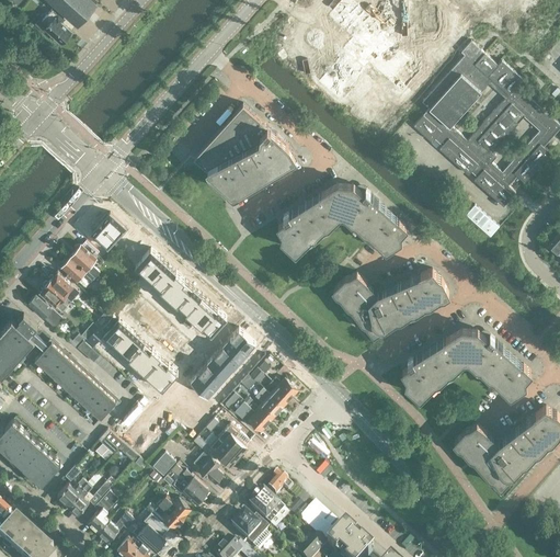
[(46,0),(77,27),(95,7),(88,0),(46,0)]
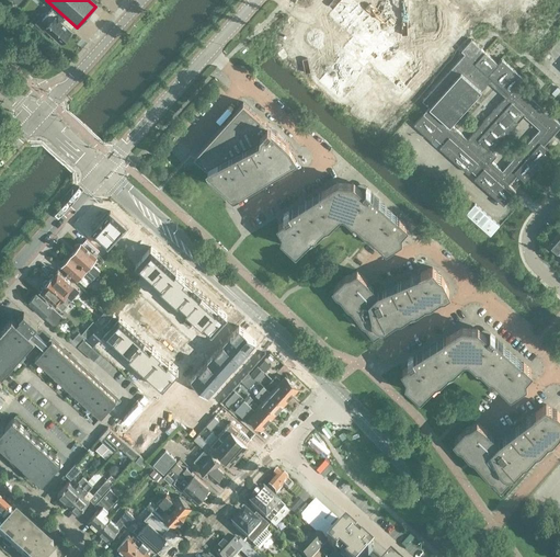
[(366,70),(366,65),(403,95),(421,74),(386,44),(391,37),(437,35),(436,18),(429,18),(427,2),(387,4),(388,23),(383,29),(347,0),(342,0),(327,19),(364,48),(354,60),(345,54),(319,84),(340,102),(366,70)]
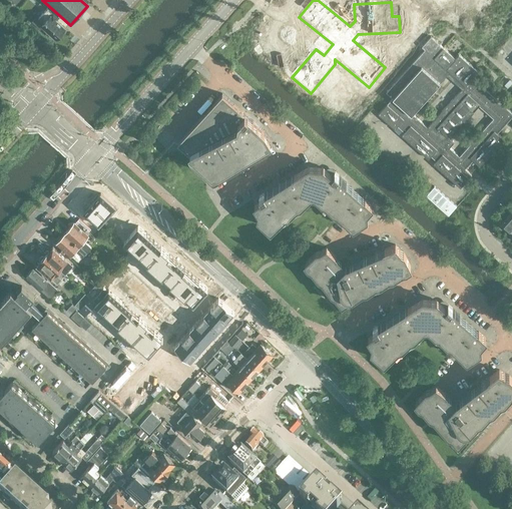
[(55,41),(63,32),(54,23),(57,20),(47,11),(38,21),(36,19),(31,24),(39,32),(41,29),(55,41)]
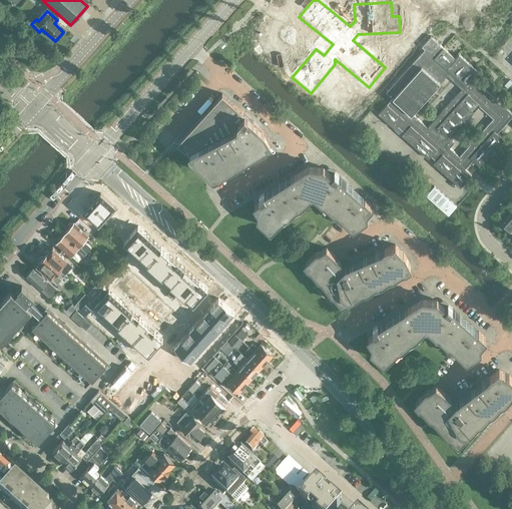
[(454,63),(448,58),(429,41),(421,51),(424,54),(385,97),(392,102),(378,118),(394,133),(397,130),(403,136),(401,139),(428,163),(430,160),(435,165),(433,167),(459,191),(471,179),(464,173),(472,164),(479,170),(503,143),(496,137),(511,119),(511,117),(472,82),(477,76),(457,59),(454,63)]
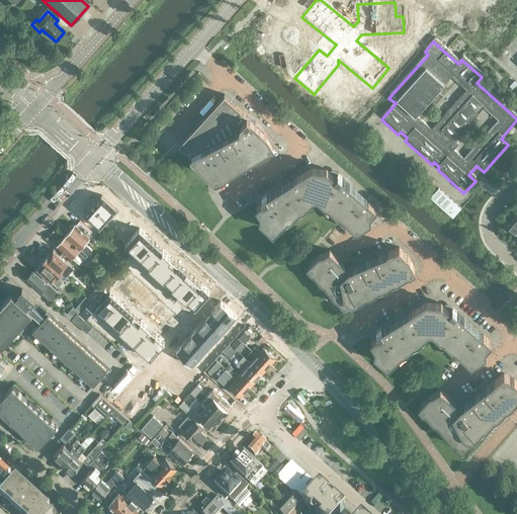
[(266,137),(224,98),(183,142),(187,149),(188,150),(190,151),(192,151),(194,155),(191,157),(195,164),(216,182),(272,148),(266,137)]
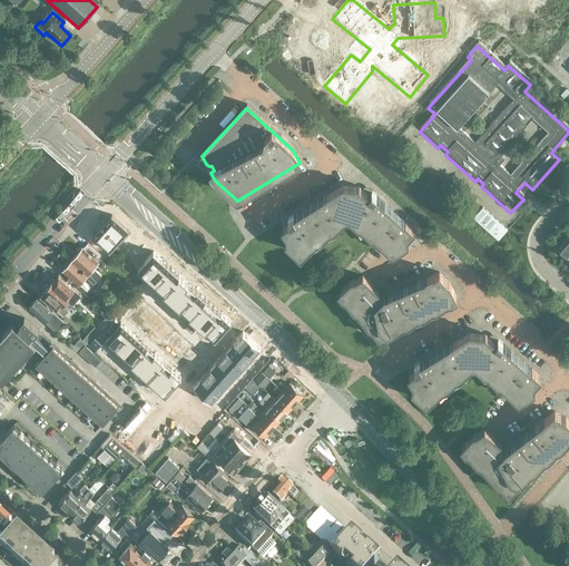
[(287,233),(284,235),(286,238),(285,245),(298,257),(304,252),(306,252),(315,243),(320,242),(329,233),(333,232),(342,222),(341,221),(345,217),(351,218),(354,222),(352,223),(356,227),(361,228),(370,237),(374,238),(385,249),(388,246),(392,255),(406,245),(406,240),(412,232),(404,225),(402,228),(375,208),(378,206),(382,210),(384,207),(375,199),(371,195),(369,194),(366,194),(364,194),(361,198),(354,193),(341,192),(302,222),(301,221),(305,217),(303,214),(293,220),(287,223),(285,224),(284,226),(284,228),(287,233)]
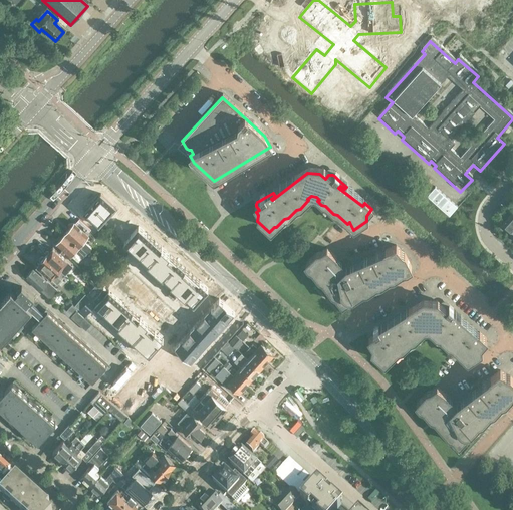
[(436,189),(427,198),(449,219),(458,210),(436,189)]
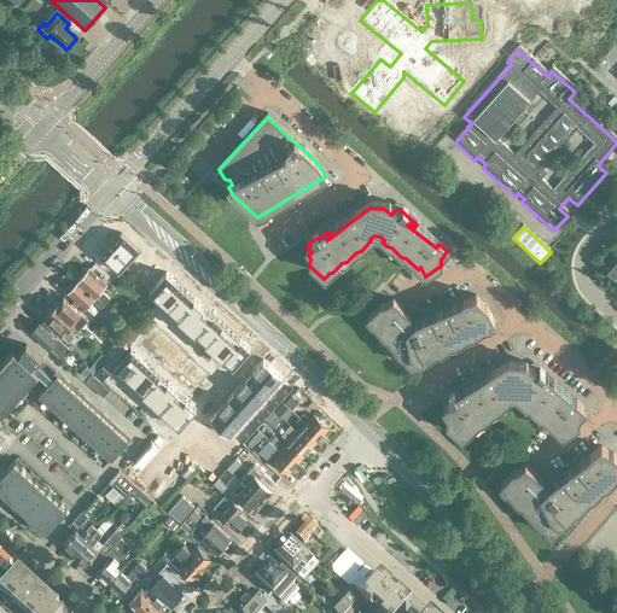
[(115,240),(109,247),(131,267),(140,256),(120,237),(118,239),(116,241),(115,240)]
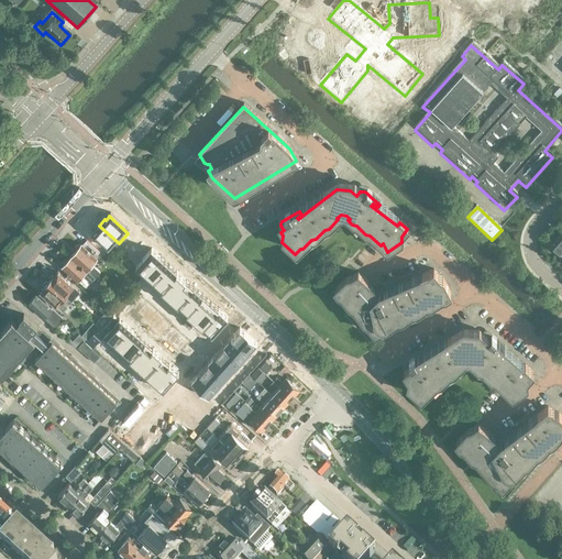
[(119,243),(99,226),(94,231),(95,232),(90,237),(108,252),(117,242),(118,243),(119,243)]
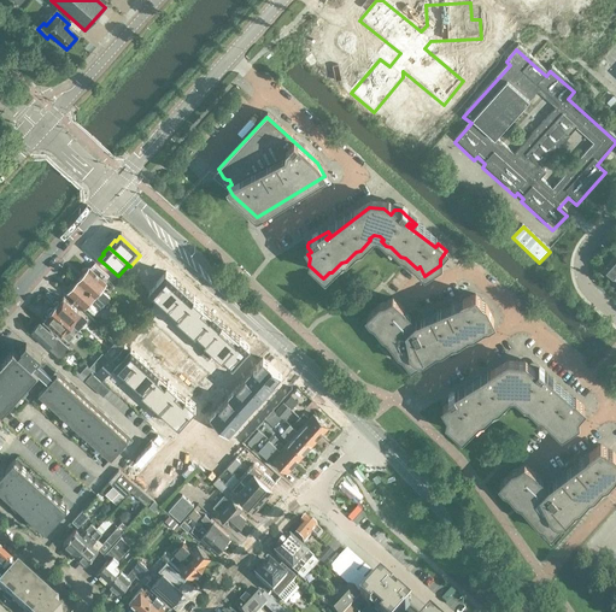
[(615,256),(602,272),(609,278),(608,281),(611,284),(615,278),(615,256)]
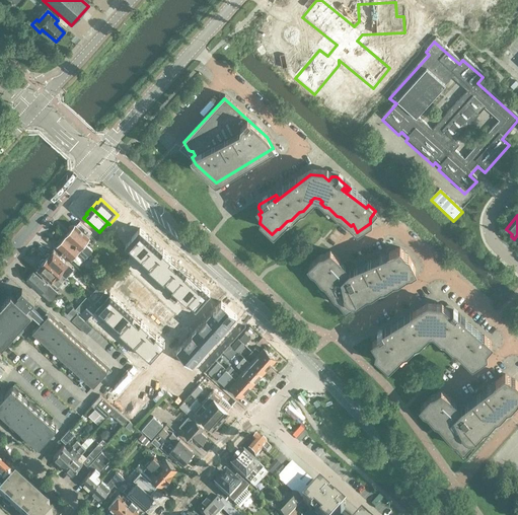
[(91,235),(79,225),(75,229),(74,228),(65,239),(87,260),(91,254),(86,249),(84,252),(81,249),(89,241),(87,240),(90,237),(91,235)]
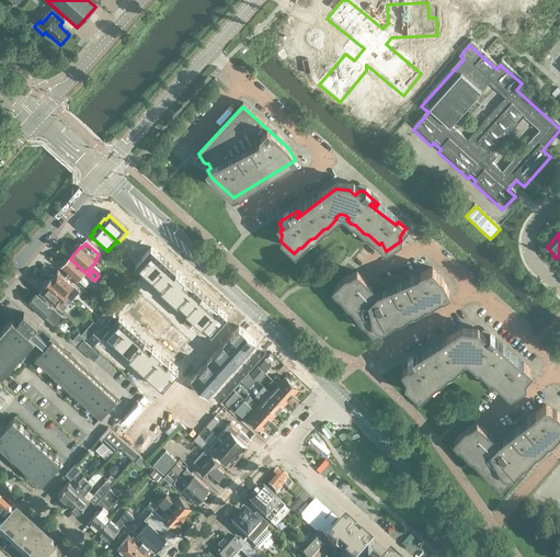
[(141,279),(159,259),(150,251),(135,269),(143,276),(141,277),(141,279)]
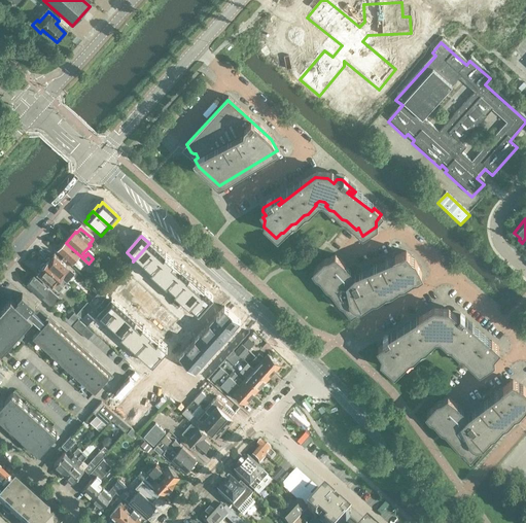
[(89,264),(66,243),(57,253),(71,267),(78,258),(81,260),(78,263),(84,268),(89,264)]
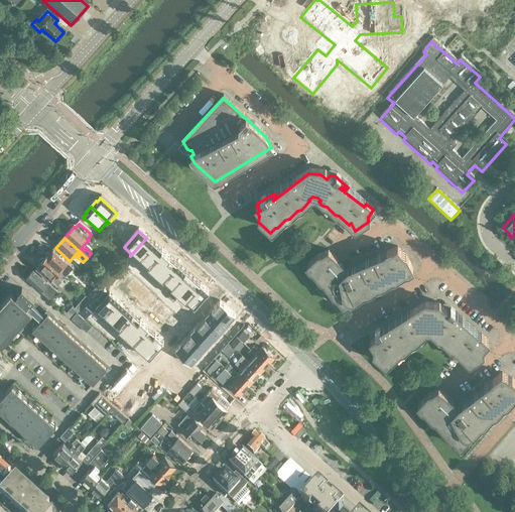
[(138,263),(153,245),(146,238),(130,256),(138,263)]
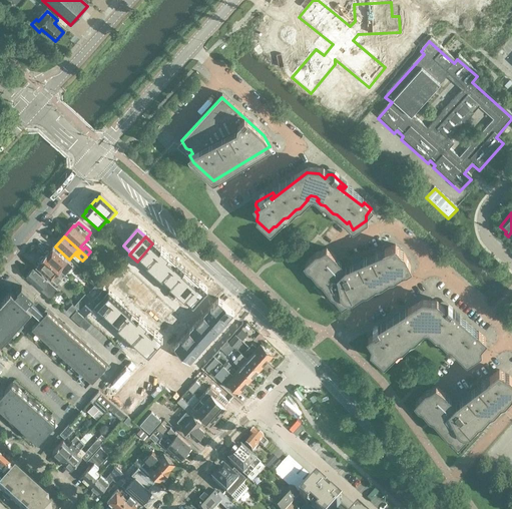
[(146,267),(160,250),(152,243),(137,262),(139,260),(146,267)]
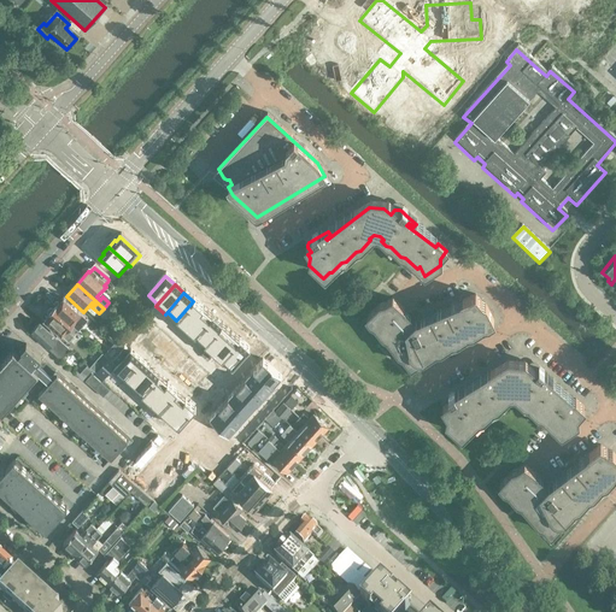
[(402,312),(392,302),(383,307),(379,309),(365,321),(369,325),(374,328),(382,339),(386,341),(398,357),(403,359),(410,369),(435,352),(440,352),(451,345),(456,343),(468,336),(471,336),(484,328),(488,328),(493,324),(485,309),(481,306),(474,299),(461,304),(463,307),(423,328),(418,318),(416,316),(414,316),(410,317),(406,321),(404,323),(399,315),(402,312)]
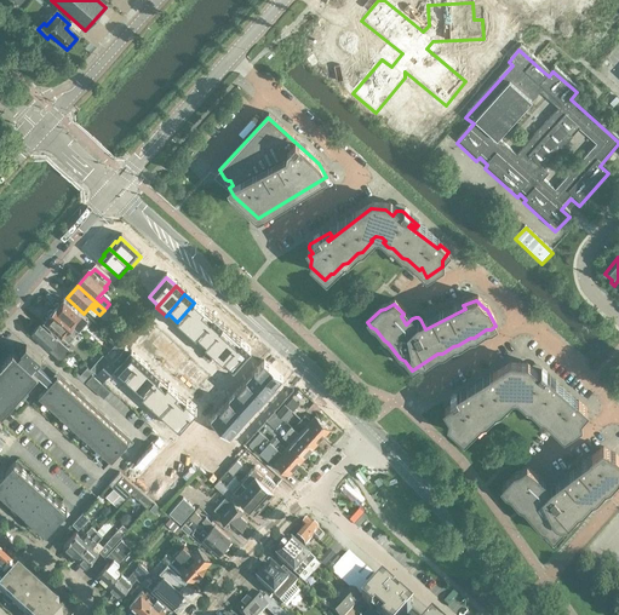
[(62,303),(52,314),(70,329),(75,325),(82,331),(87,326),(62,303)]
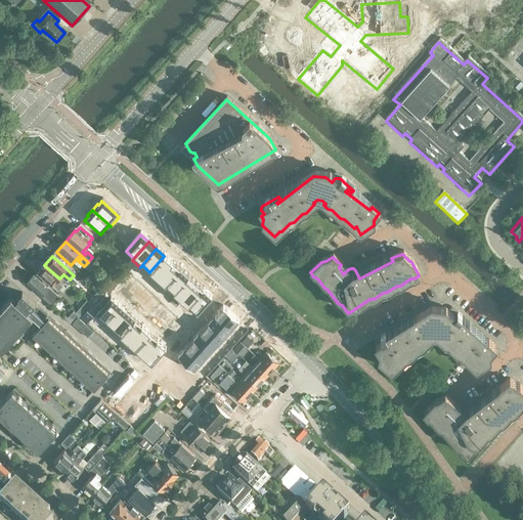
[(158,278),(172,263),(164,256),(149,272),(158,278)]
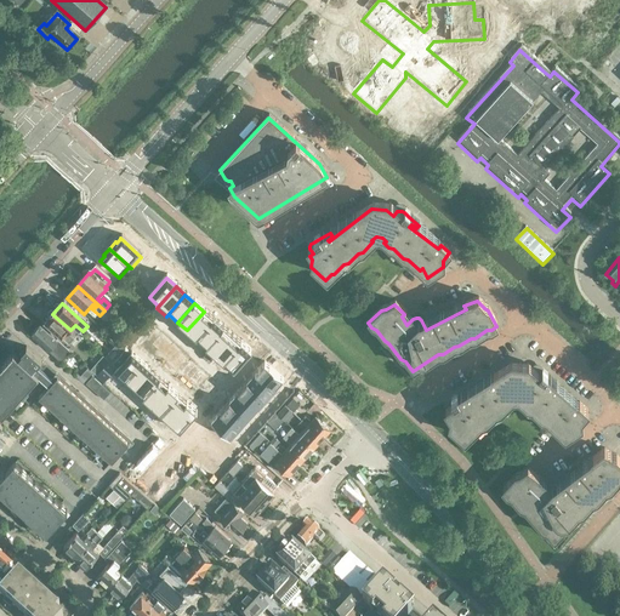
[(194,341),(212,320),(204,312),(187,330),(195,338),(193,341),(194,341)]
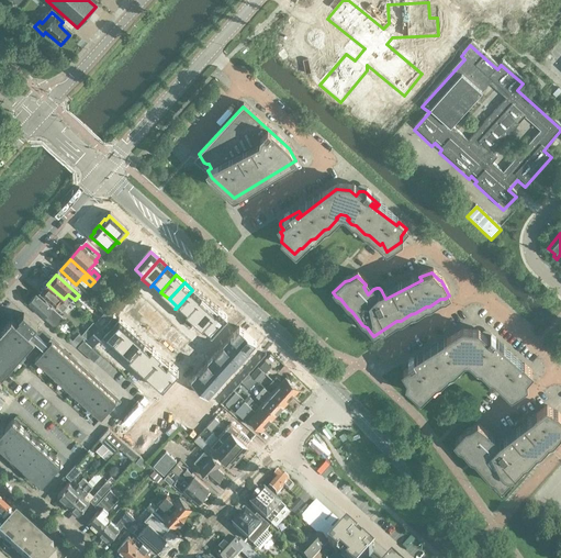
[(64,299),(47,285),(38,294),(62,315),(66,311),(58,304),(64,299)]
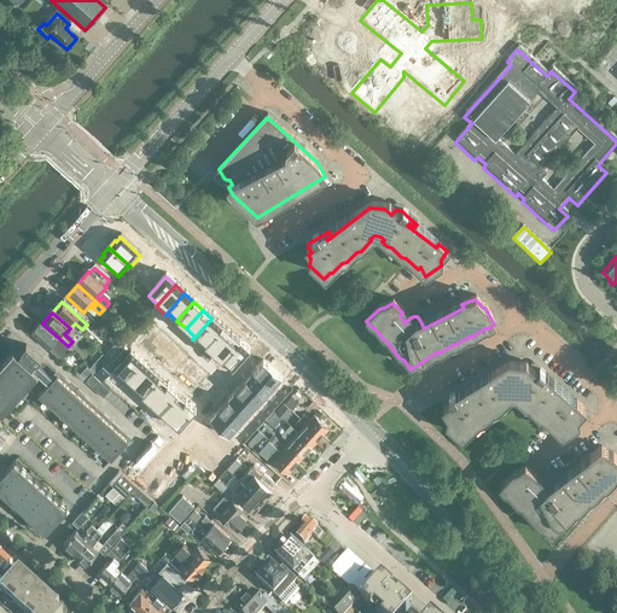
[(202,348),(221,326),(211,319),(193,339),(202,348)]
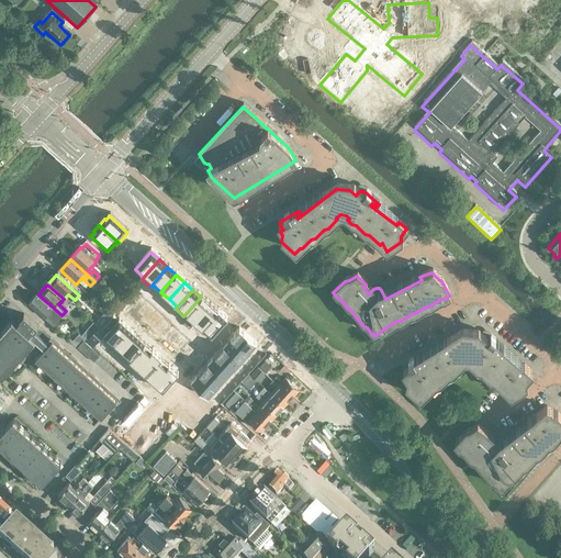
[(192,324),(210,304),(201,297),(183,316),(192,324)]
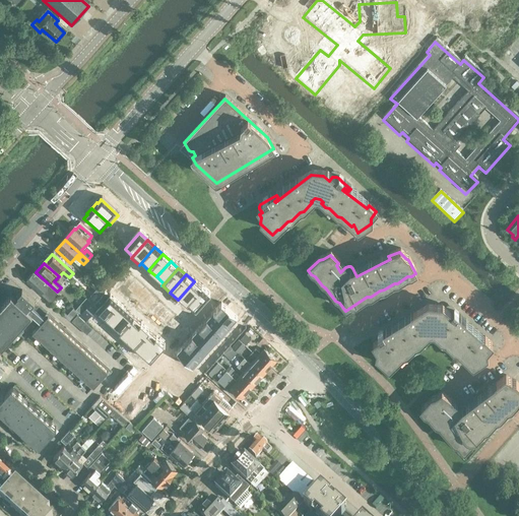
[(24,284),(40,297),(43,293),(54,303),(58,298),(33,275),(24,284)]
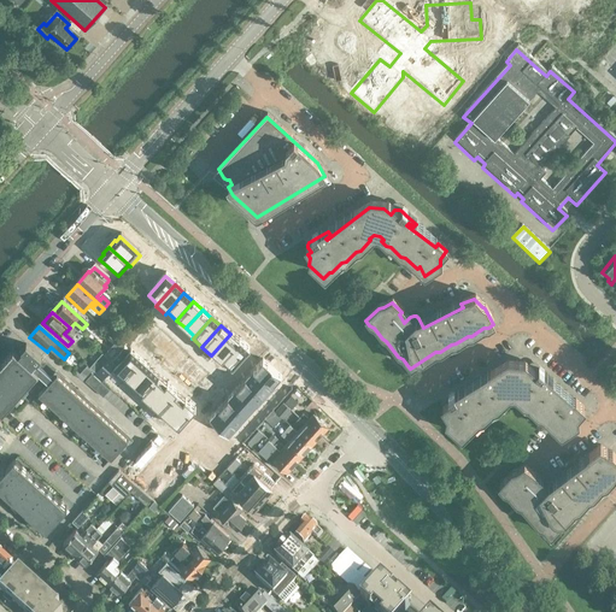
[(222,362),(239,342),(230,334),(211,355),(213,353),(222,362)]
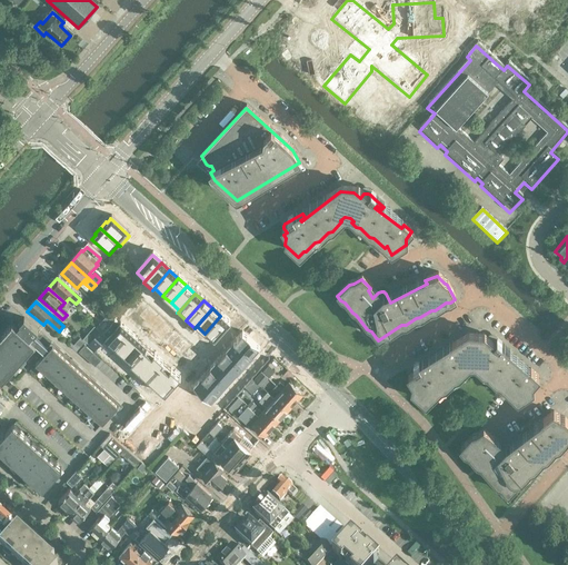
[(213,342),(229,324),(220,316),(205,334),(213,342)]
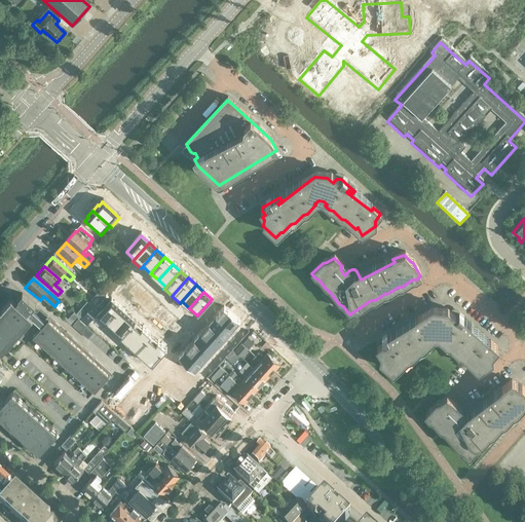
[(30,314),(34,309),(21,297),(16,302),(17,303),(14,306),(9,303),(0,313),(0,356),(1,357),(32,323),(26,318),(29,313),(30,314)]
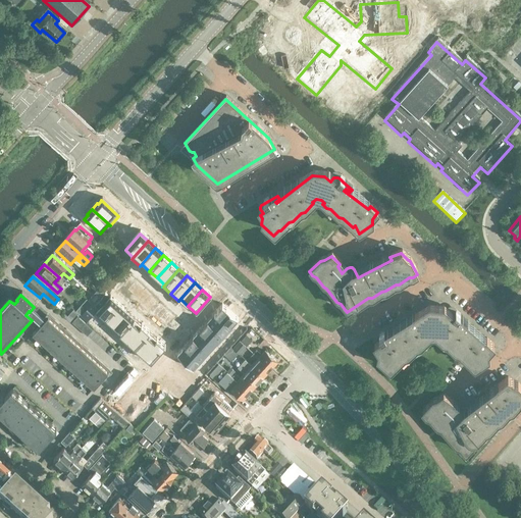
[(104,296),(93,308),(98,312),(109,300),(104,296)]
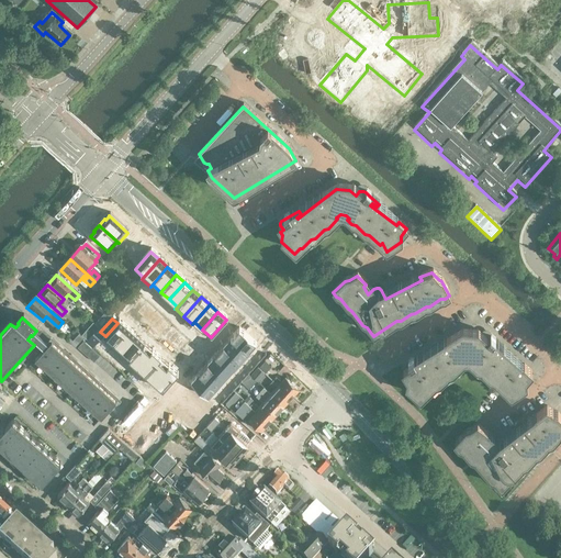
[(110,349),(127,330),(118,322),(118,323),(105,336),(101,341),(110,349)]
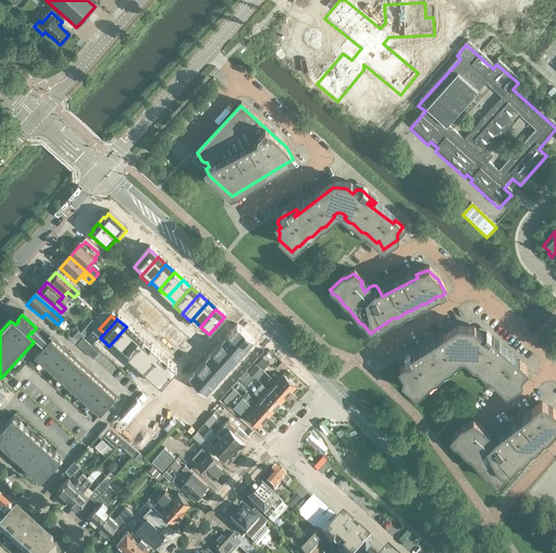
[(116,354),(134,334),(126,327),(109,346),(116,354)]
